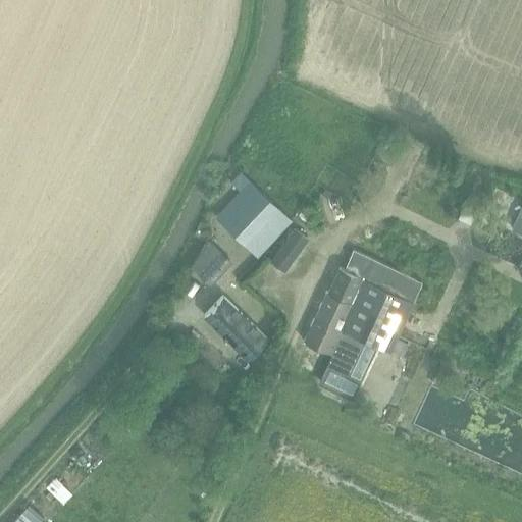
[(218,219),(258,256),(292,220),(242,174),(232,184),(242,193),(218,219)]
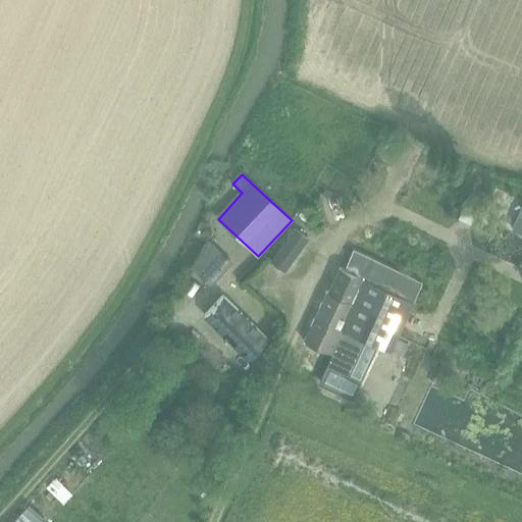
[(521,208),(513,228),(521,232),(521,208)]
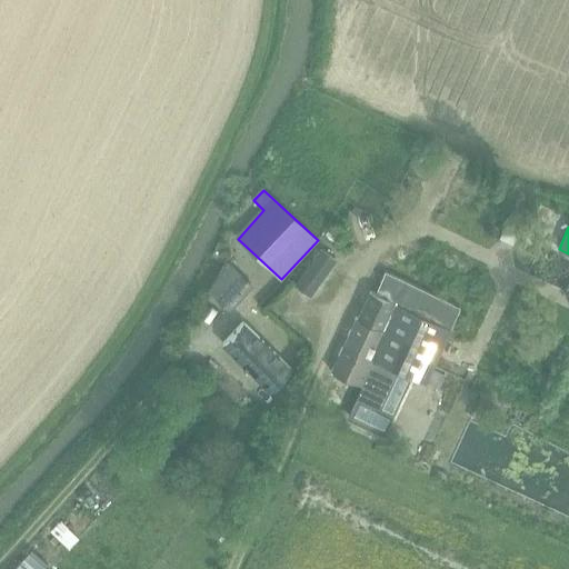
[(311,297),(337,260),(321,248),(295,285),(311,297)]
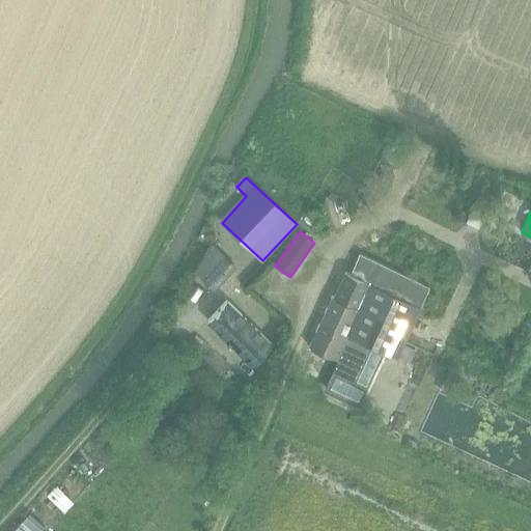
[(195,272),(204,280),(216,290),(236,267),(215,246),(203,257),(206,259),(195,272)]
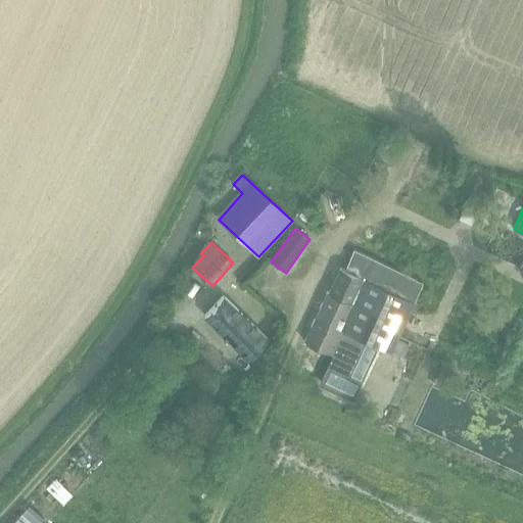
[(390,353),(414,302),(424,283),(353,249),(344,270),(340,268),(329,292),(327,291),(303,340),(334,355),(336,351),(355,361),(363,345),(343,336),(345,332),(390,353)]
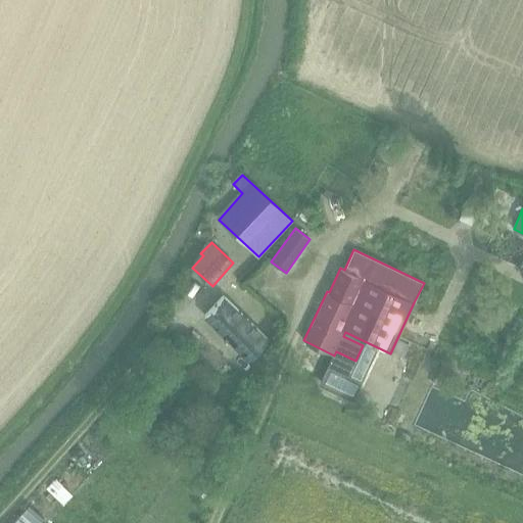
[(268,339),(224,296),(205,316),(249,359),(268,339)]
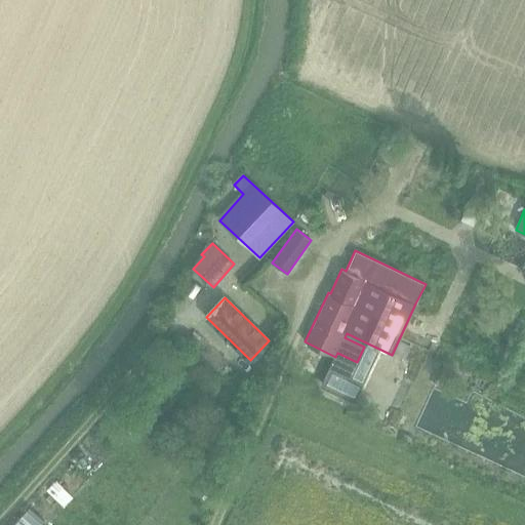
[(70,507),(82,495),(64,477),(52,488),(70,507)]
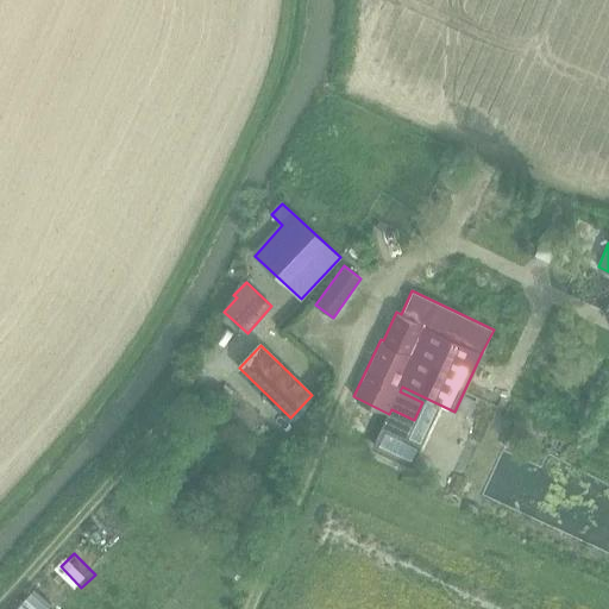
[(17,608),(48,608),(49,608),(32,592),(17,608)]
